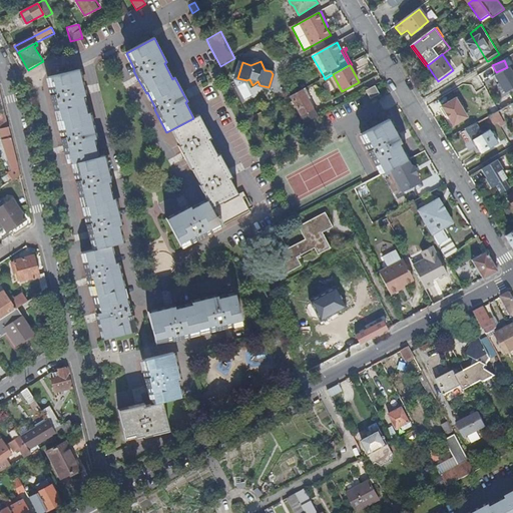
[(485,84),(491,80),(501,96),(512,88),(512,69),(510,65),(492,77),(487,69),(479,74),(485,84)]
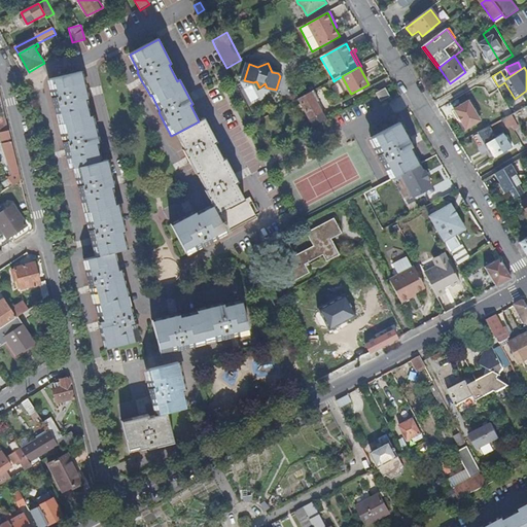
[(66,152),(70,171),(75,170),(101,164),(96,145),(99,144),(92,118),(90,118),(85,100),(88,100),(85,93),(81,73),(50,80),(55,99),(54,99),(60,126),(61,126),(66,144),(64,144),(66,152)]
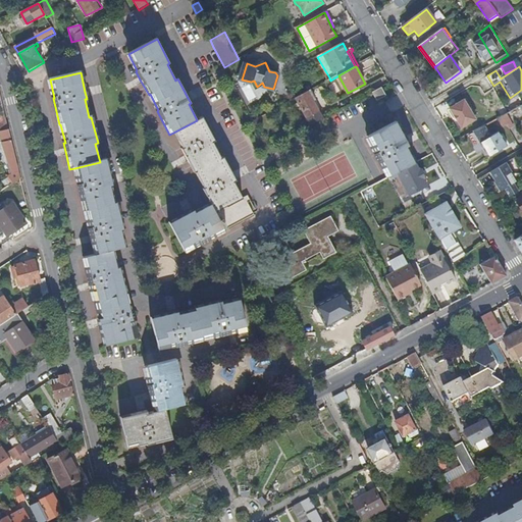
[(386,96),(381,88),(373,92),(377,100),(386,96)]
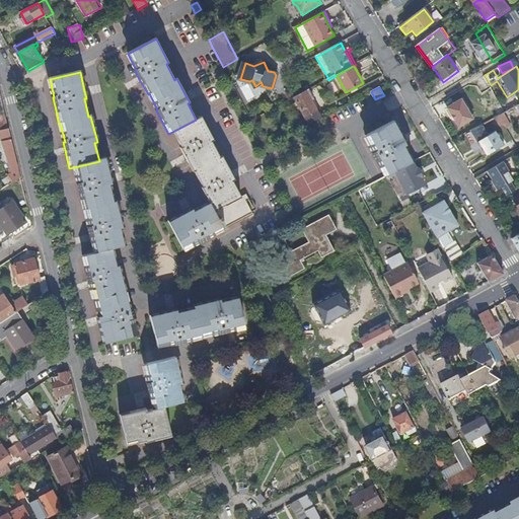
[(316,100),(310,89),(307,91),(313,102),(316,100)]
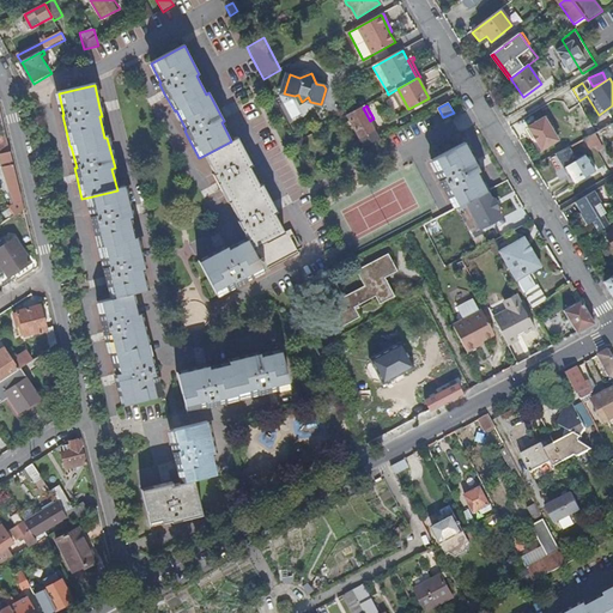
[(349,115),(365,147),(380,139),(370,121),(363,108),(349,115)]
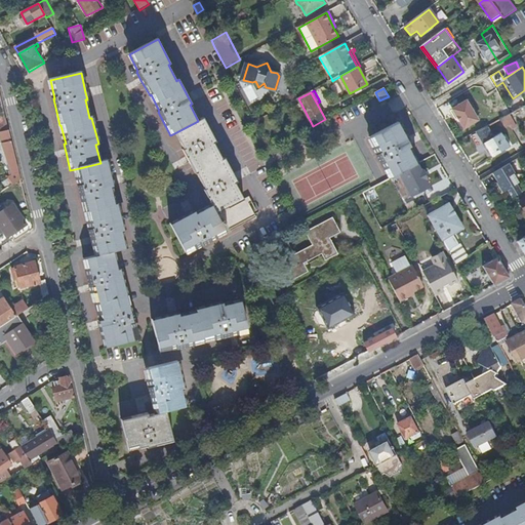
[(462,130),(481,120),(470,98),(451,109),(462,130)]
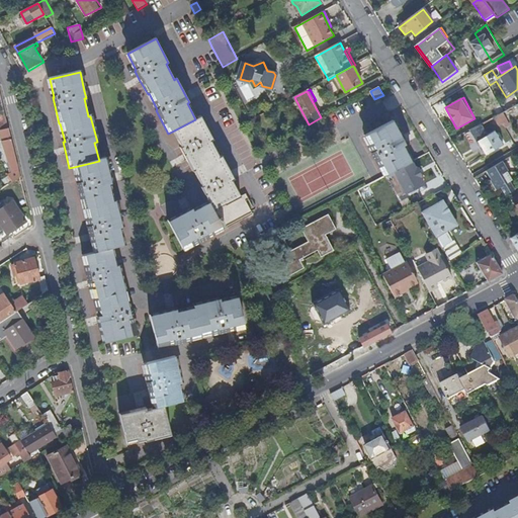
[(517,108),(517,106),(503,114),(505,117),(516,111),(517,110),(517,108)]
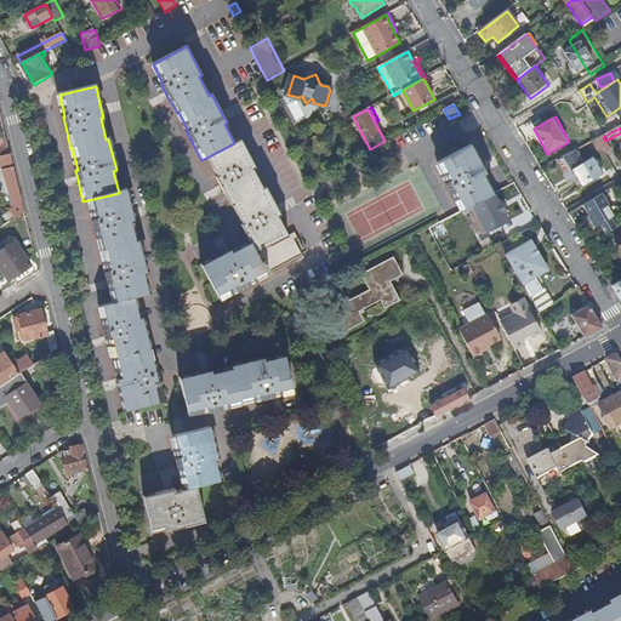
[(603,137),(592,142),(597,152),(603,148),(605,154),(610,152),(605,141),(603,137)]
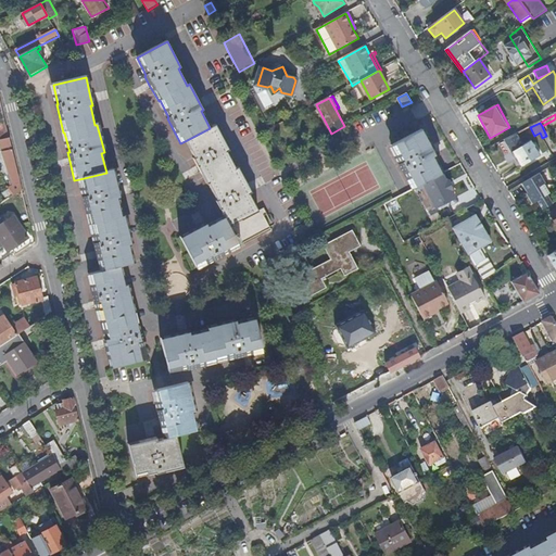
[(216,125),(210,128),(185,141),(194,159),(193,160),(198,168),(206,185),(207,185),(216,201),(216,202),(224,217),(229,227),(257,212),(249,196),(252,193),(249,188),(238,168),(236,169),(227,152),(229,151),(216,125)]
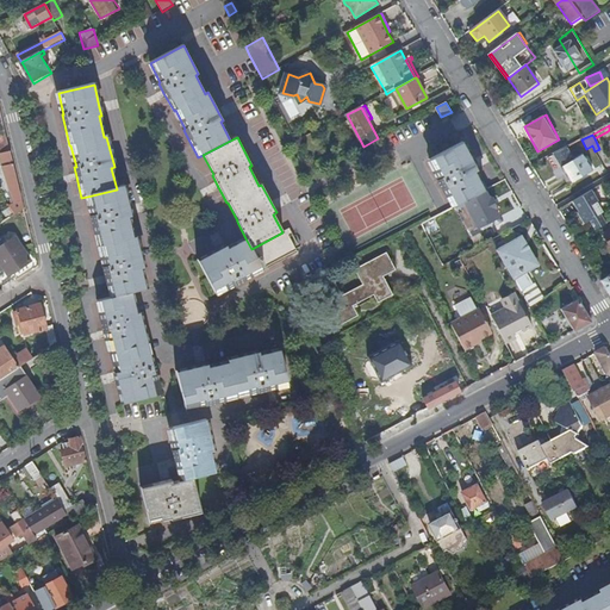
[(574,142),(554,157),(560,167),(582,151),(574,142)]
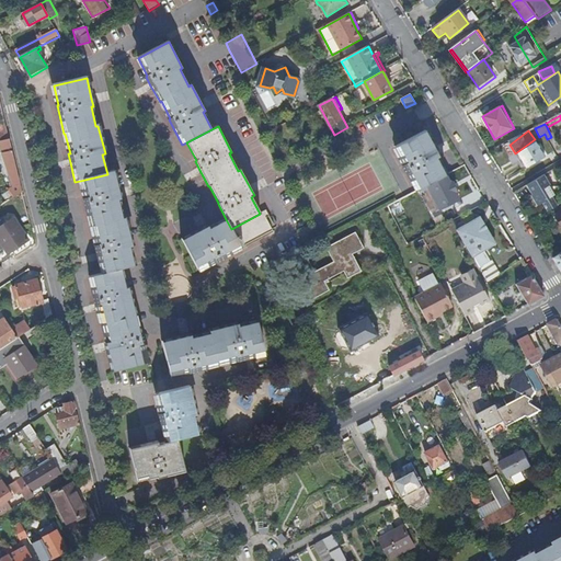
[(420,190),(447,175),(437,158),(439,157),(436,151),(425,132),(398,146),(407,163),(405,163),(420,190)]
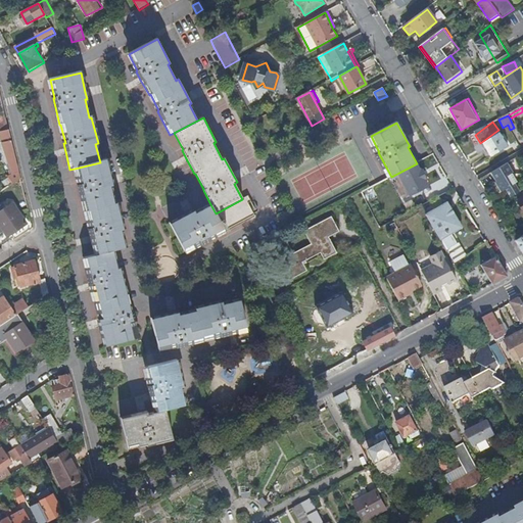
[(11,139),(9,131),(0,132),(0,135),(1,141),(11,139)]
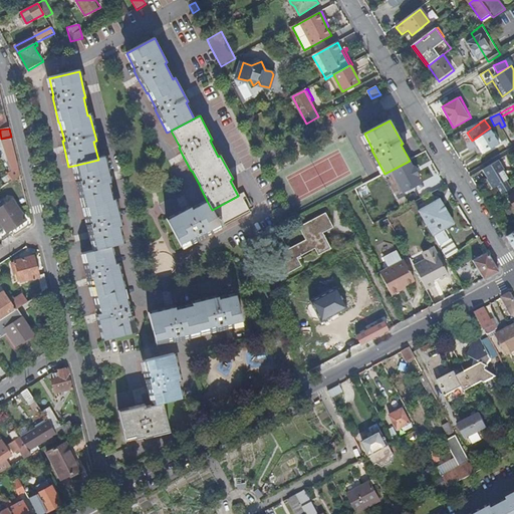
[(492,131),(473,142),(481,155),(500,145),(492,131)]
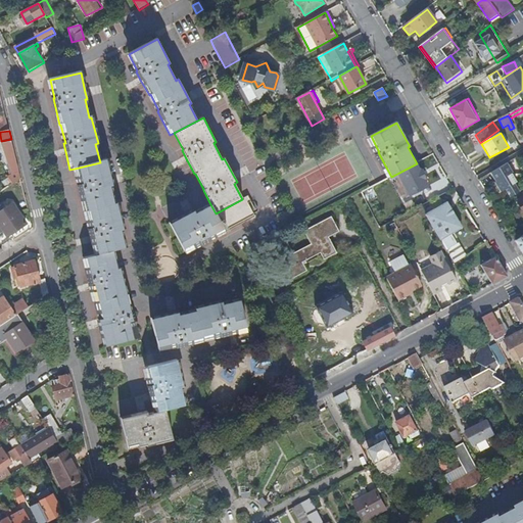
[(12,175),(8,178),(13,186),(21,181),(12,142),(2,144),(12,175)]
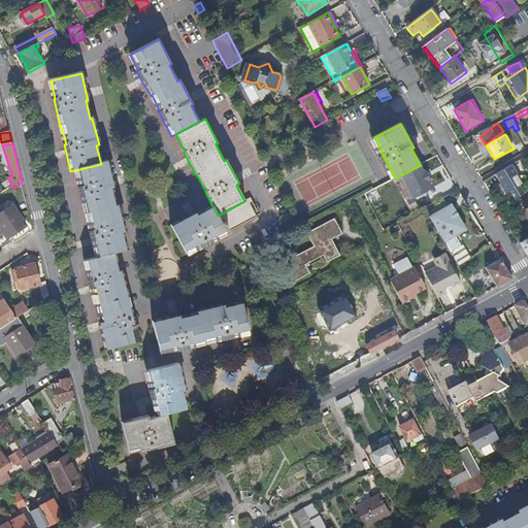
[(126,252),(122,233),(125,233),(118,206),(116,207),(111,190),(113,189),(111,182),(106,162),(101,164),(75,170),(80,188),(78,188),(86,215),(87,215),(91,231),(89,232),(92,241),(96,259),(113,255),(126,252)]
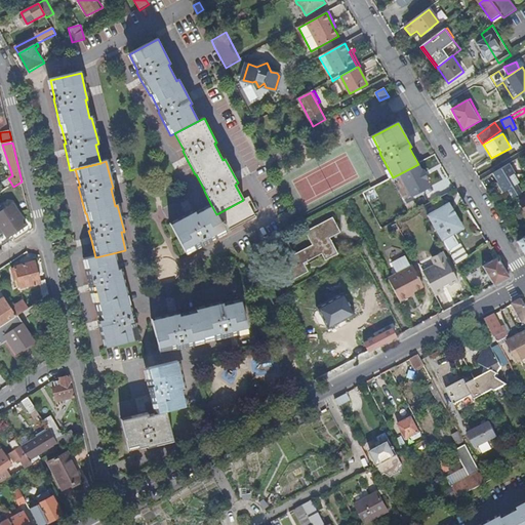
[(509,165),(492,174),(498,184),(497,185),(502,194),(508,191),(512,199),(522,194),(517,186),(515,187),(509,178),(515,174),(509,165)]
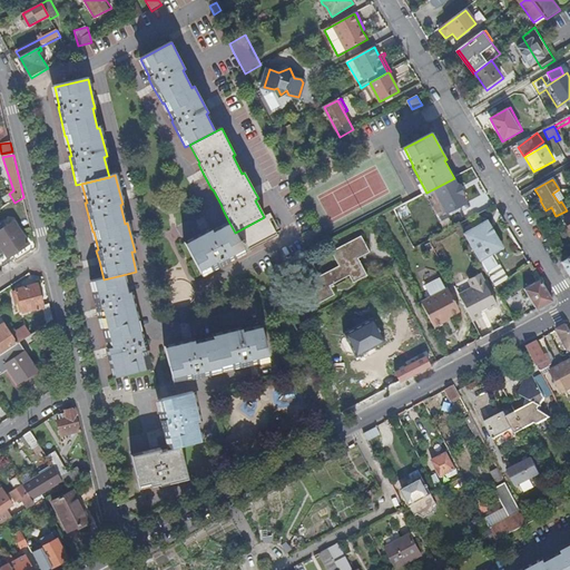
[(558,190),(552,194),(559,203),(561,202),(563,200),(558,190)]
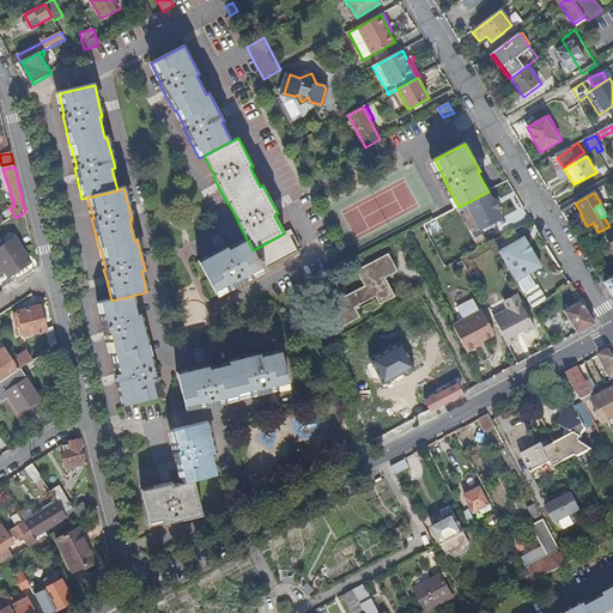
[(437,220),(426,225),(430,235),(442,230),(437,220)]
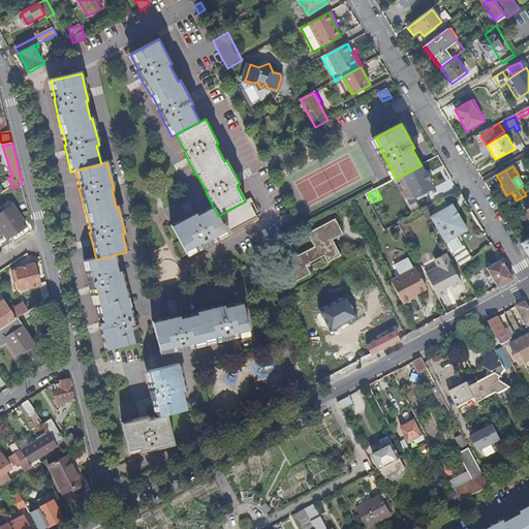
[(250,199),(245,201),(218,216),(220,220),(228,235),(231,234),(257,219),(255,217),(260,214),(260,212),(257,206),(254,207),(250,199)]
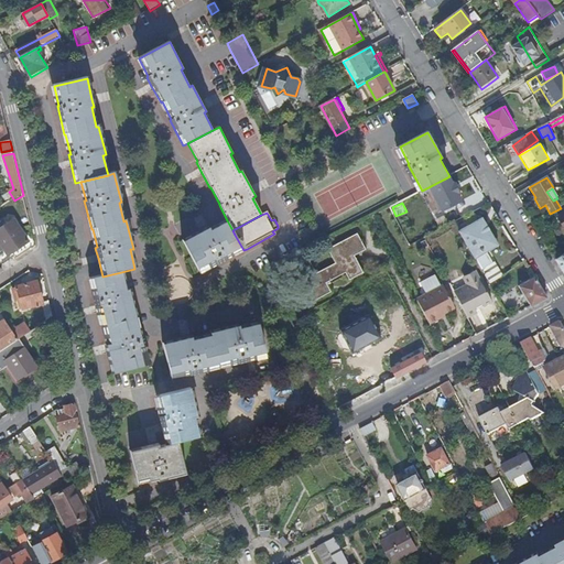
[(488,249),(474,258),(476,261),(487,253),(500,247),(484,219),(480,220),(490,238),(492,241),(491,245),(490,248),(488,249)]
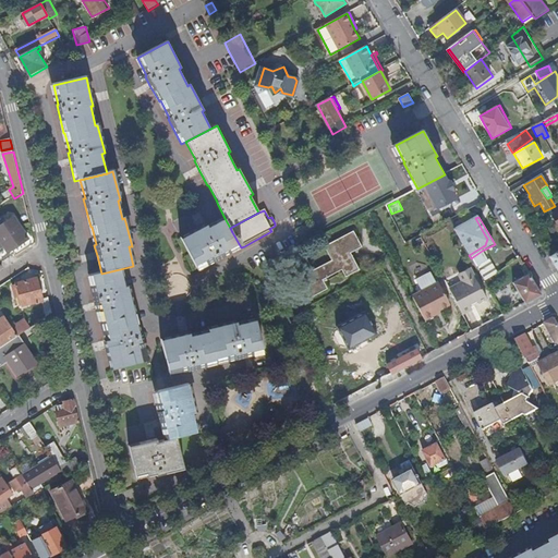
[(14,218),(10,221),(14,229),(20,226),(14,218)]
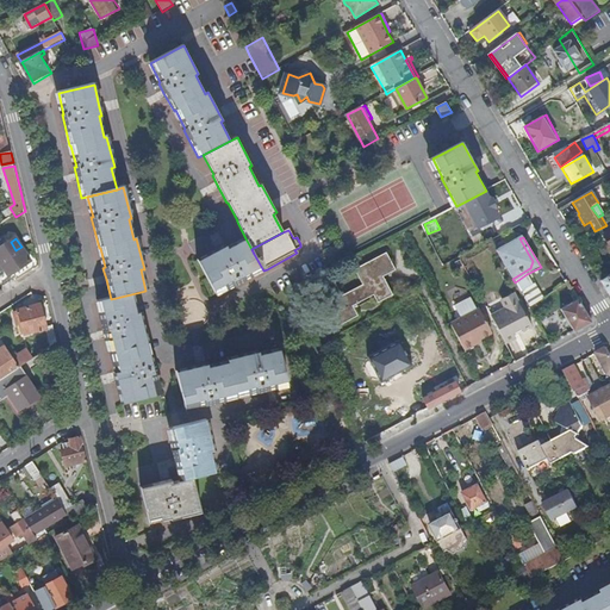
[(250,250),(244,238),(225,249),(226,251),(224,254),(200,266),(216,294),(234,284),(235,286),(262,272),(250,250)]
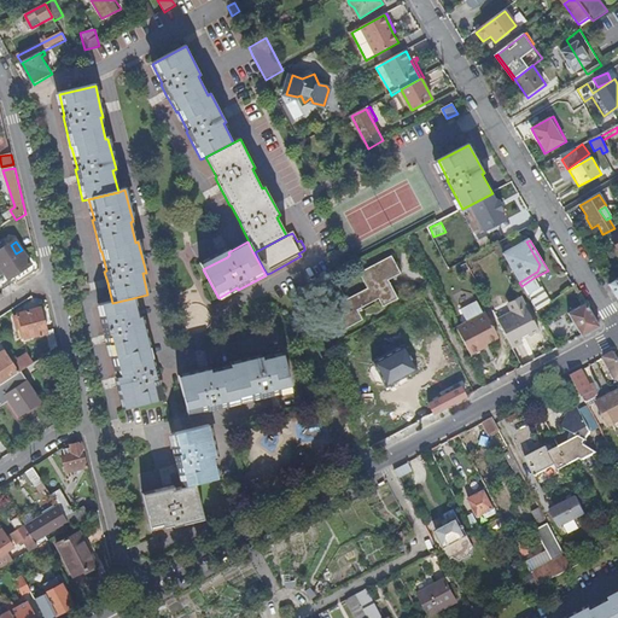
[(526,242),(503,256),(519,283),(535,273),(537,272),(538,268),(540,264),(537,261),(526,242)]
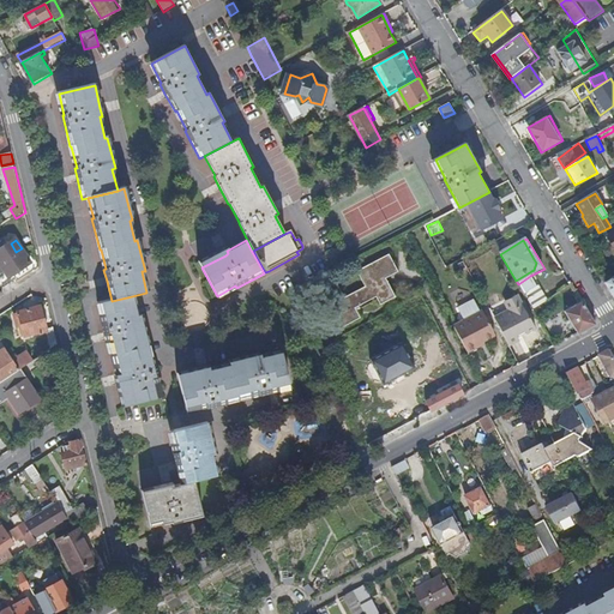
[(16,252),(11,244),(0,250),(0,265),(8,278),(31,264),(22,248),(16,252)]
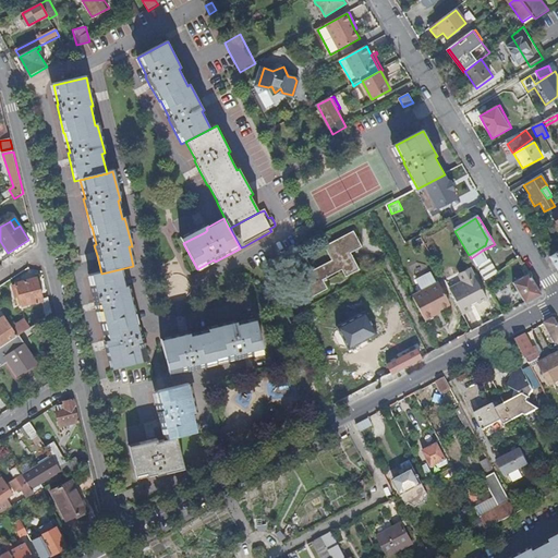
[(232,232),(230,228),(229,229),(240,249),(241,247),(232,232)]
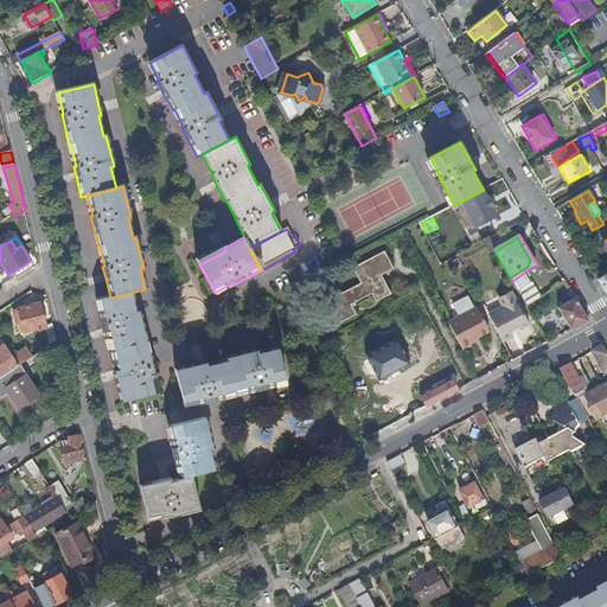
[(340,296),(332,282),(315,292),(336,328),(356,317),(351,307),(372,296),(377,304),(391,295),(382,278),(394,270),(385,255),(353,272),(362,286),(340,296)]
